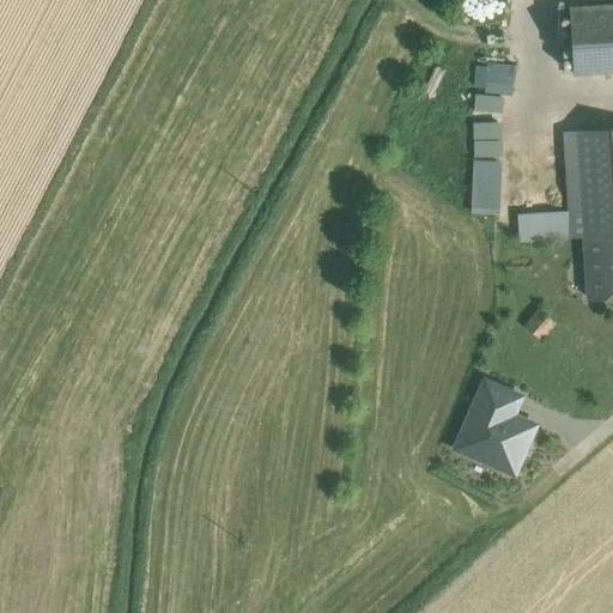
[(612,4),(572,7),(576,72),(612,70),(612,4)]
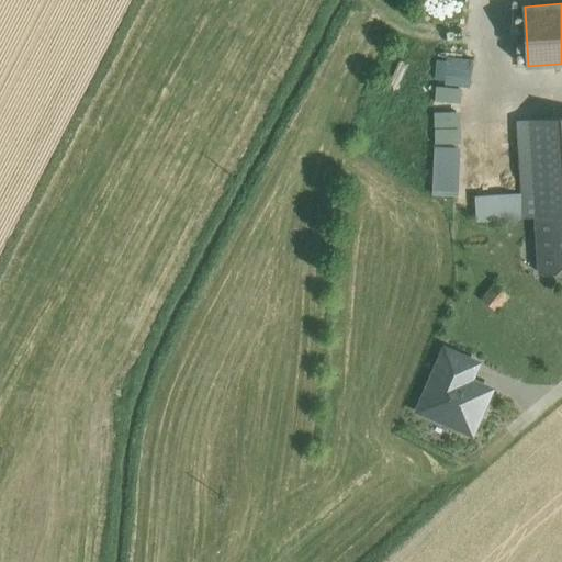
[(470,31),(489,24),(485,13),(465,19),(470,31)]
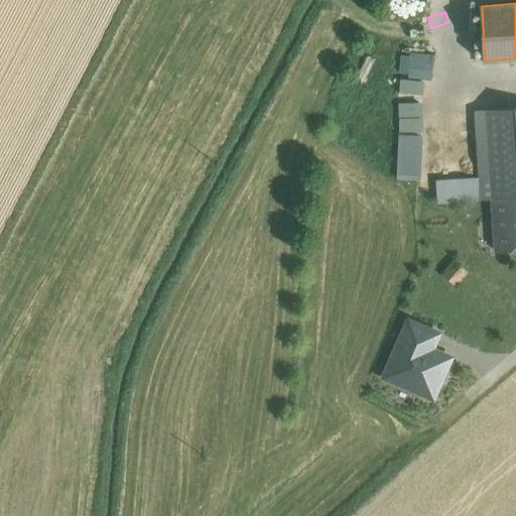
[(439,66),(429,58),(417,56),(406,59),(396,67),(390,78),(389,90),(393,101),(401,110),(413,114),(425,114),(436,109),(444,100),(447,88),(445,76),(439,66)]
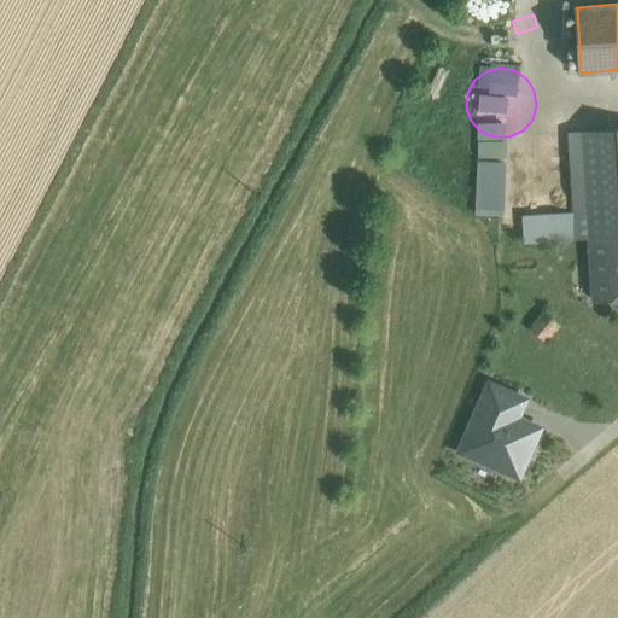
[(617,129),(570,133),(575,215),(523,216),(523,240),(590,238),(617,237),(617,129)]
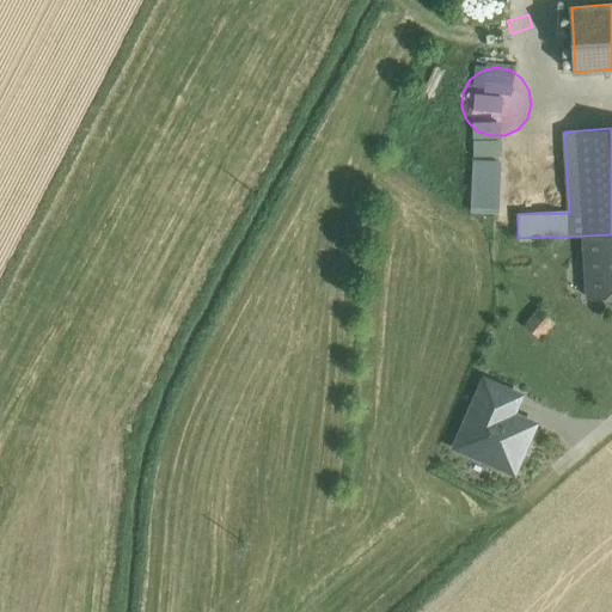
[(497,159),(467,159),(467,210),(496,210),(497,159)]
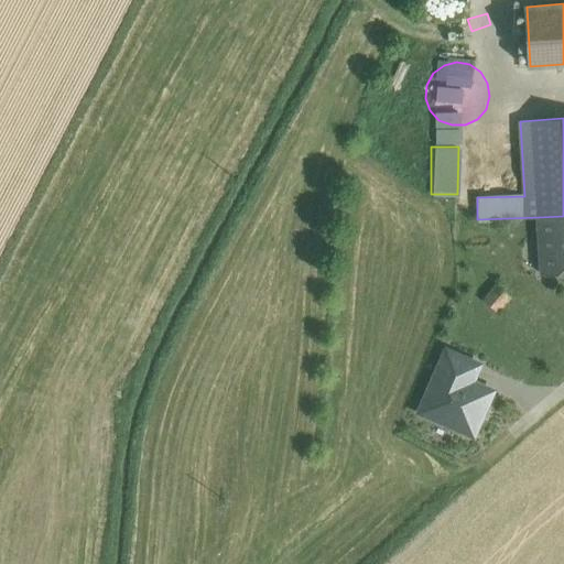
[(563,216),(539,217),(542,274),(563,272),(563,216)]
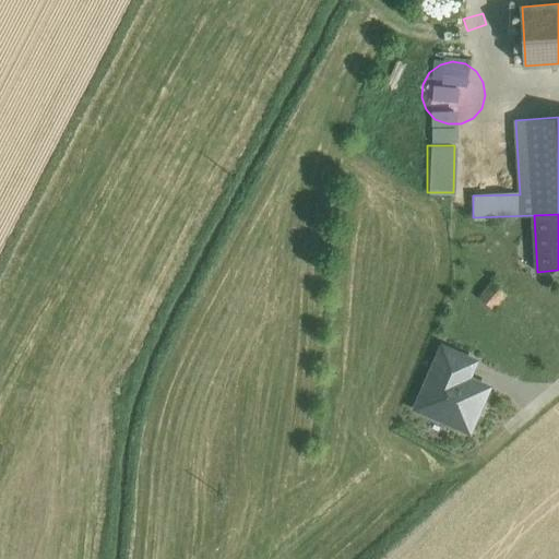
[(506,294),(492,283),(479,297),(492,308),(506,294)]
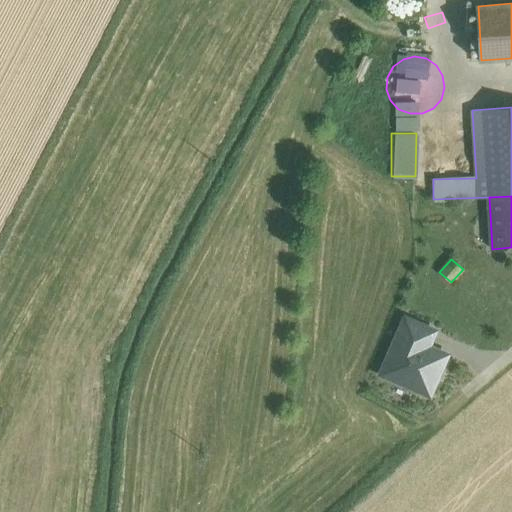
[(447,350),(429,342),(435,326),(398,311),(373,375),(428,397),(447,350)]
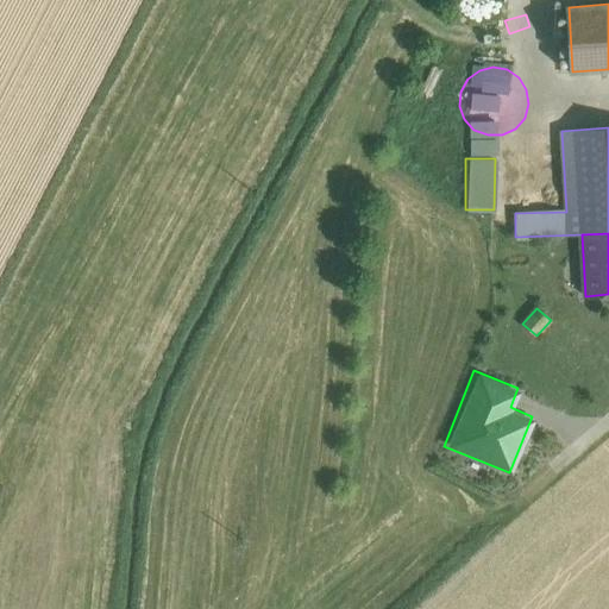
All buildings are outlined.
